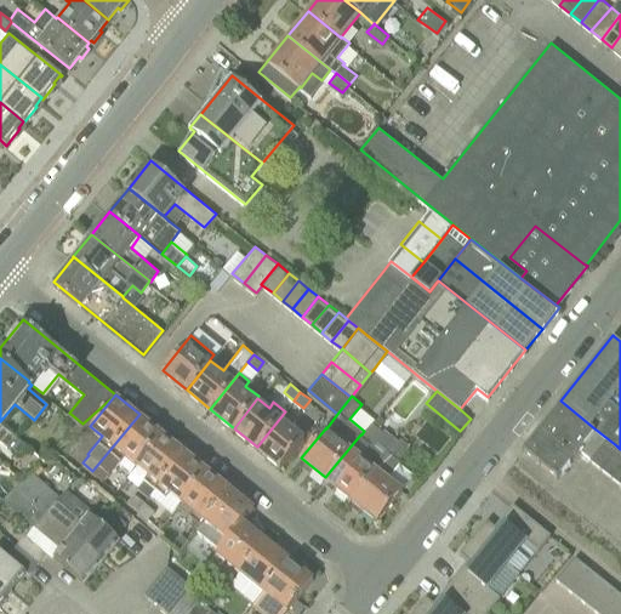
[(560,401),(523,447),(558,476),(579,450),(577,449),(594,428),(560,401)]
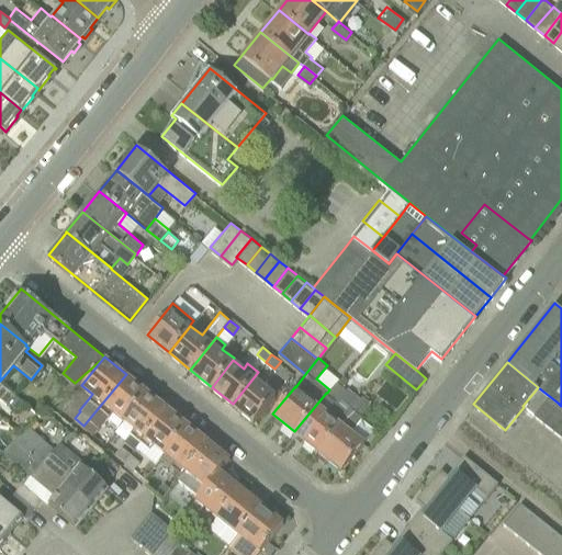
[(233,404),(254,420),(274,394),(263,385),(268,380),(258,372),(233,404)]
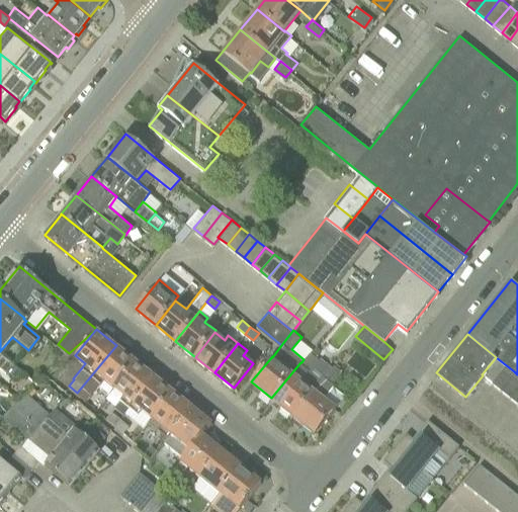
[(322,379),(310,369),(319,357),(315,354),(321,347),(316,344),(304,359),(301,362),(300,362),(271,398),(292,415),(322,379)]
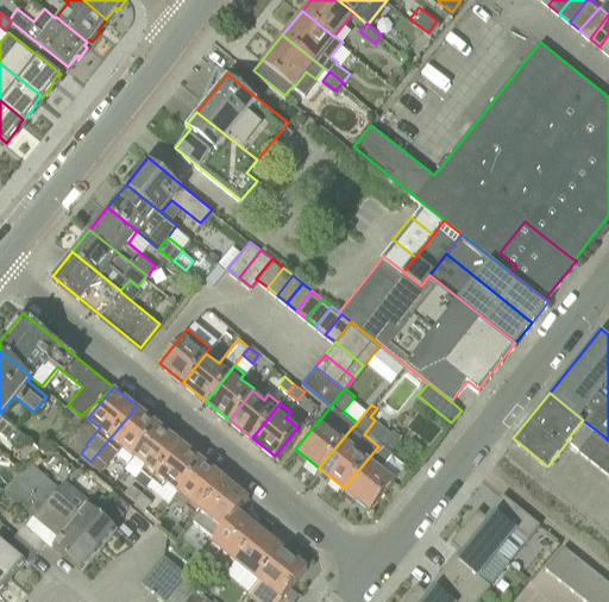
[(100,470),(107,462),(107,463),(121,445),(133,456),(158,424),(137,406),(90,462),(100,470)]
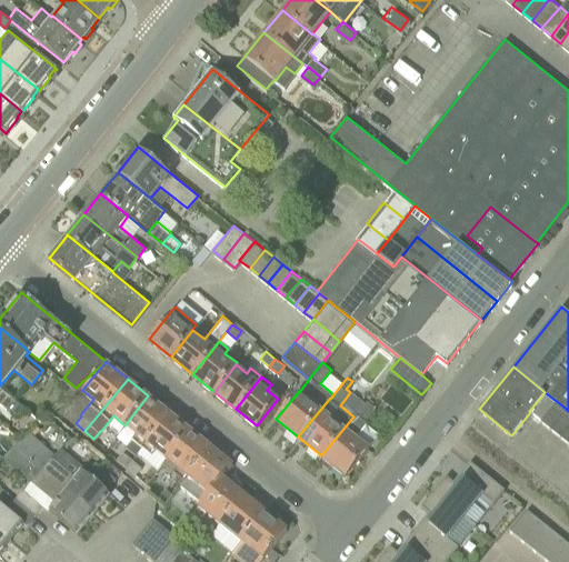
[(0,401),(6,407),(13,397),(0,385),(0,401)]
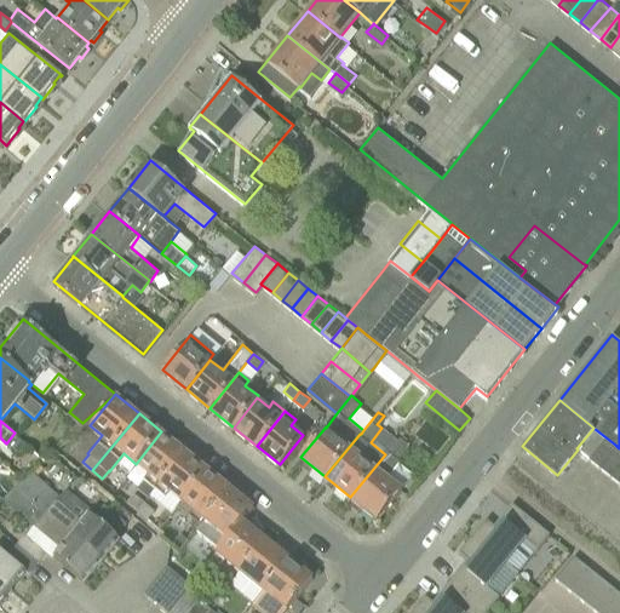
[(577,448),(578,450),(587,457),(604,436),(593,428),(577,448)]
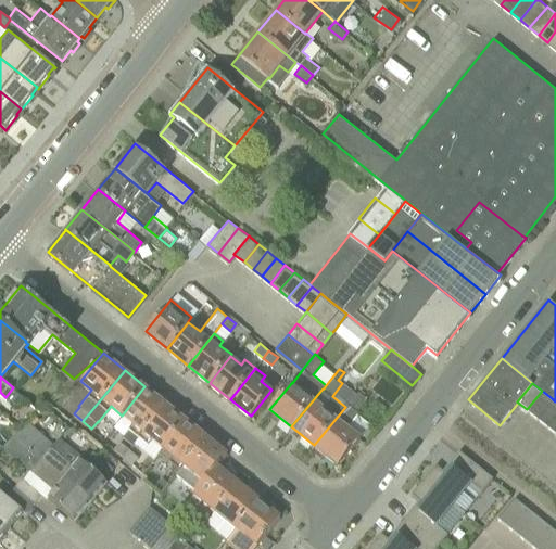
[(138,435),(165,403),(144,386),(122,416),(131,423),(128,426),(138,435)]
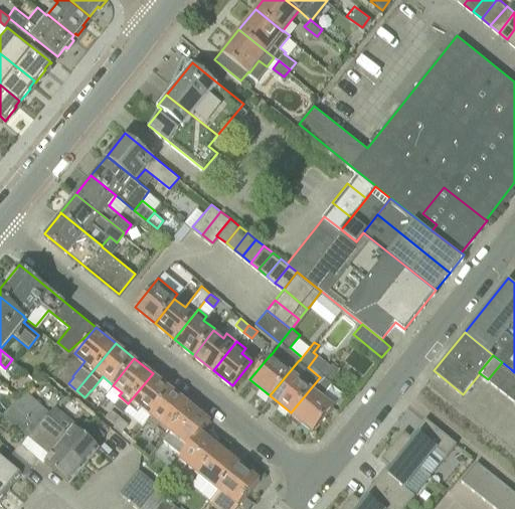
[(320,377),(291,412),(313,431),(333,405),(333,404),(343,391),(332,383),(333,382),(330,380),(339,367),(332,361),(331,363),(320,377)]
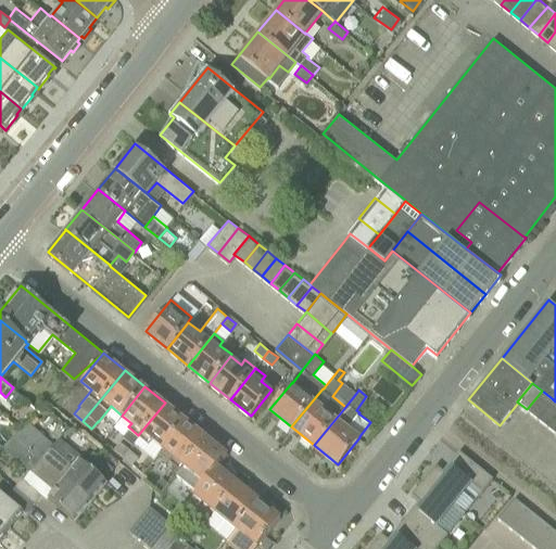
[(527,409),(535,417),(551,398),(542,391),(527,409)]
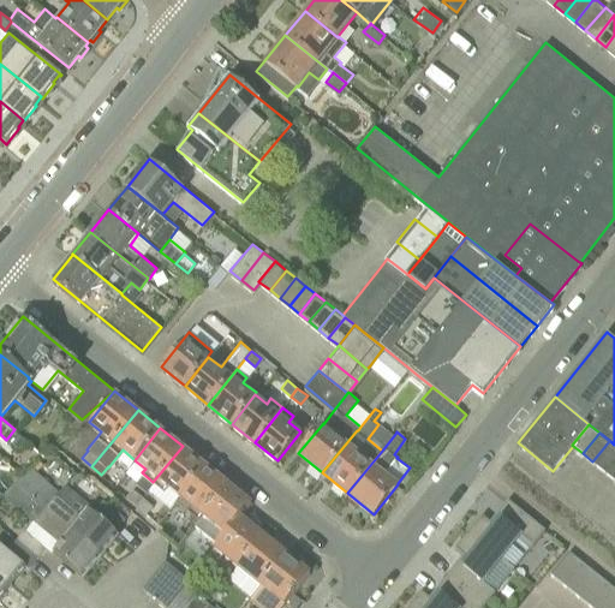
[(592,462),(603,470),(614,454),(614,445),(609,441),(592,462)]
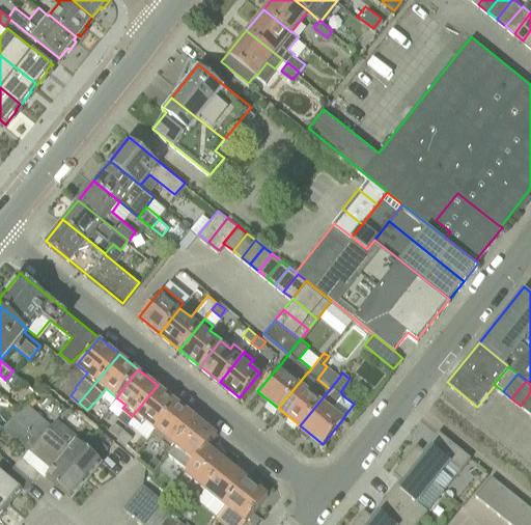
[(155,429),(177,401),(158,385),(132,416),(142,424),(144,420),(155,429)]
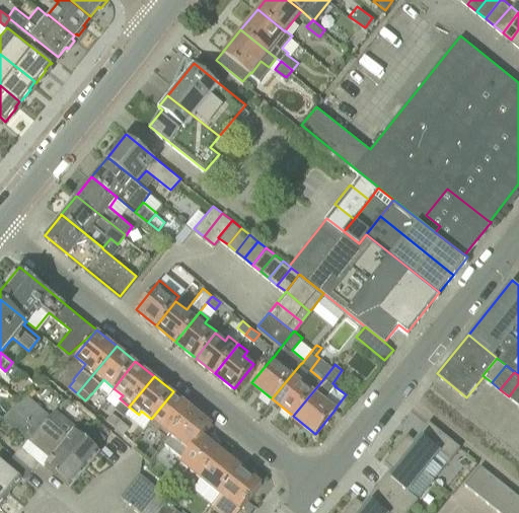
[(518,383),(509,396),(517,404),(518,400),(518,383)]
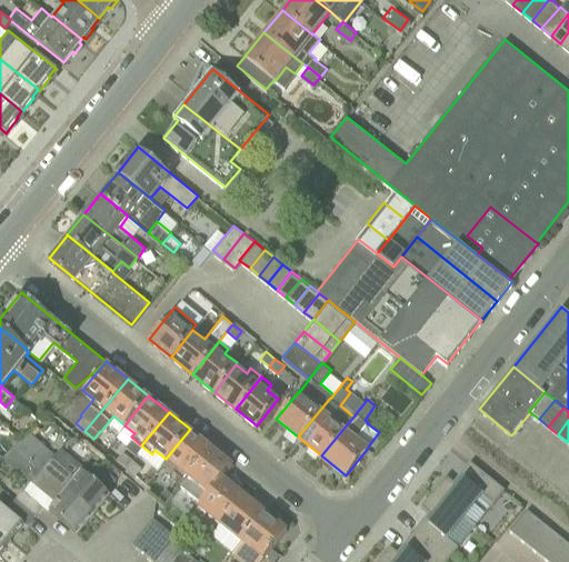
[(29,429),(12,445),(13,445),(32,461),(41,469),(92,511),(109,491),(107,489),(116,478),(96,460),(88,469),(86,472),(82,469),(77,475),(52,455),(56,452),(29,429)]
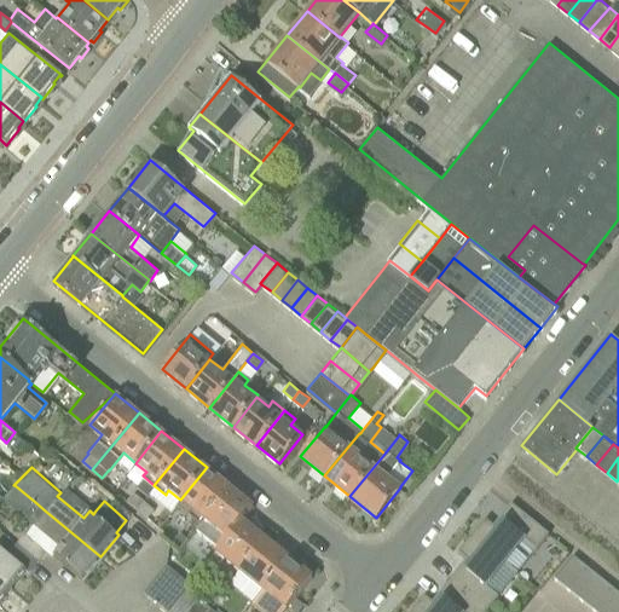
[(200,521),(230,486),(207,467),(180,500),(177,503),(189,513),(200,521)]
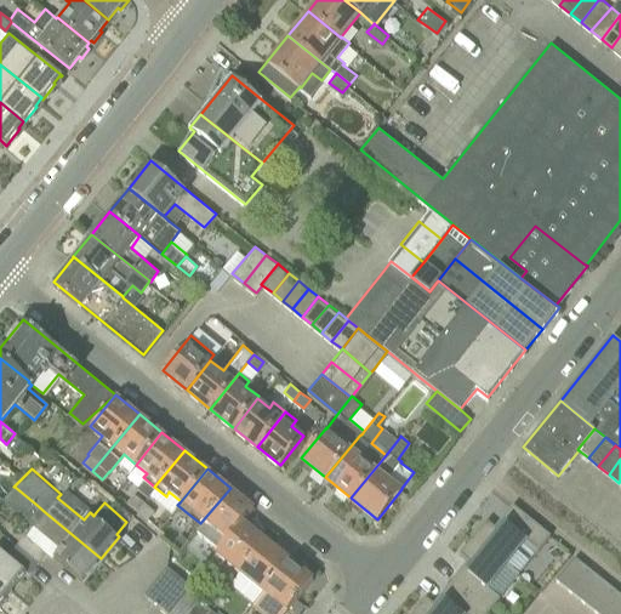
[(49,536),(39,545),(46,551),(47,550),(84,580),(84,579),(101,558),(72,534),(45,512),(35,504),(15,487),(3,499),(33,526),(34,524),(49,536)]
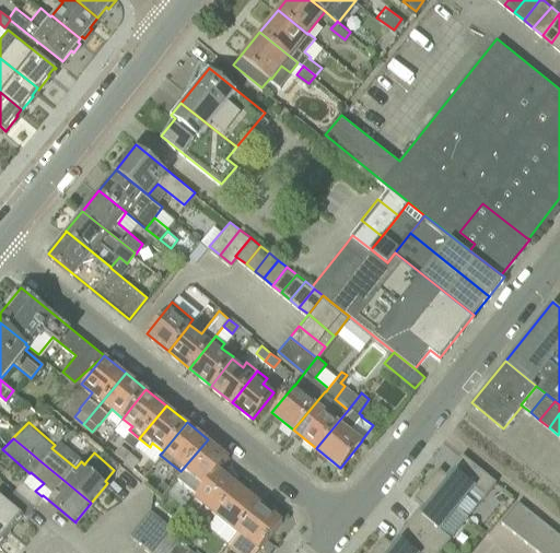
[(219,468),(229,456),(208,439),(181,471),(177,475),(198,493),(219,468)]
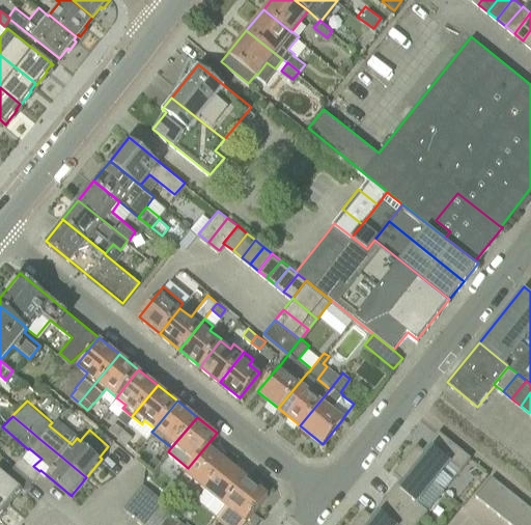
[(117,435),(122,427),(114,420),(108,427),(117,435)]
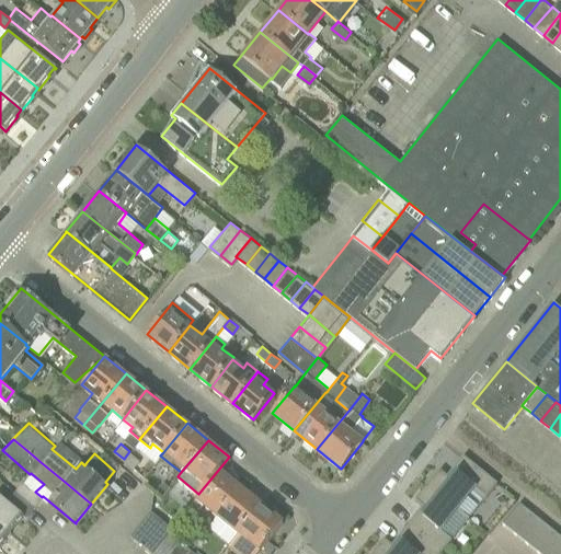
[(129,451),(124,459),(133,466),(139,459),(129,451)]
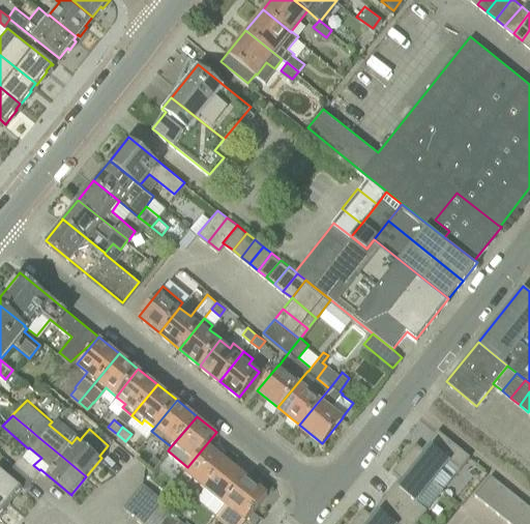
[(459,468),(470,455),(437,429),(422,447),(415,441),(404,456),(432,479),(448,459),(459,468)]
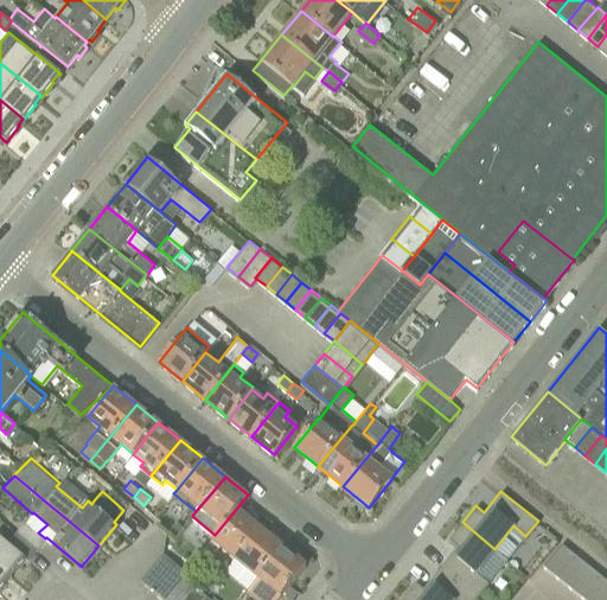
[(215,535),(212,538),(236,557),(261,527),(237,508),(215,535)]
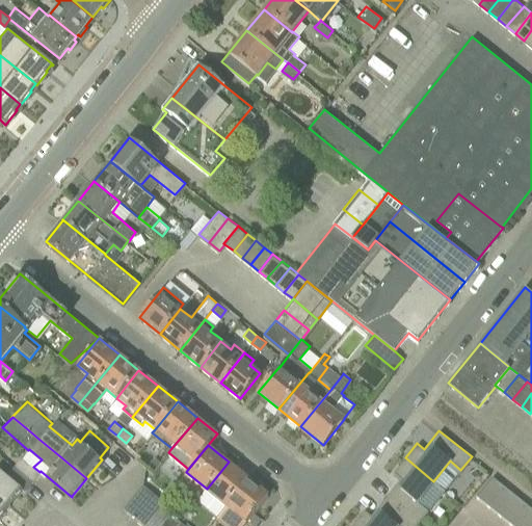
[(154,470),(161,462),(154,455),(148,464),(154,470)]
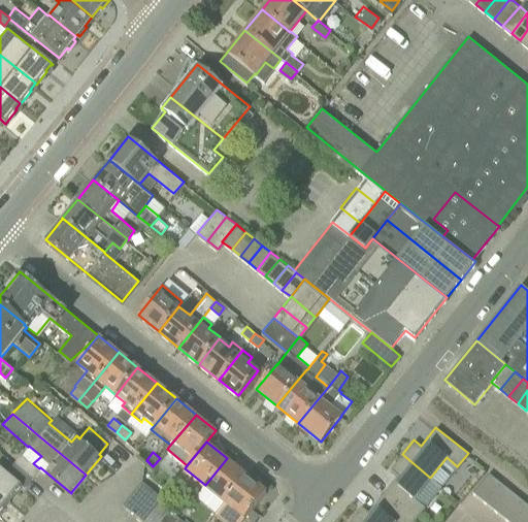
[(33,477),(39,468),(33,463),(21,453),(14,461),(30,475),(33,477)]
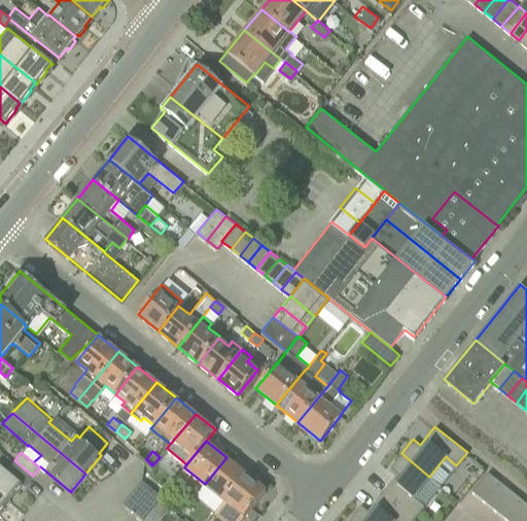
[(396,474),(382,491),(414,517),(424,505),(414,496),(429,477),(401,453),(389,467),(396,474)]
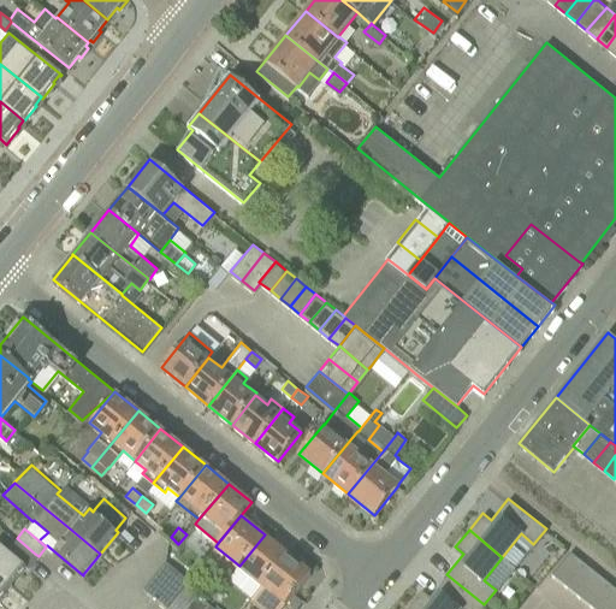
[(288,553),(265,534),(240,566),(261,584),(288,553)]
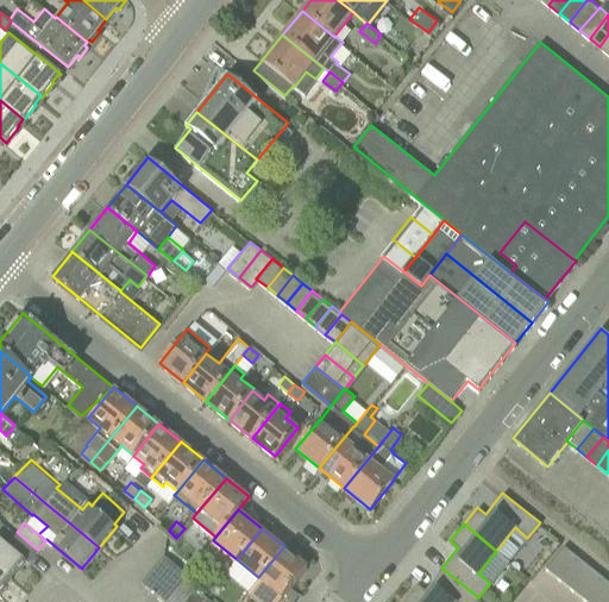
[(35,547),(17,532),(7,543),(25,558),(35,547)]
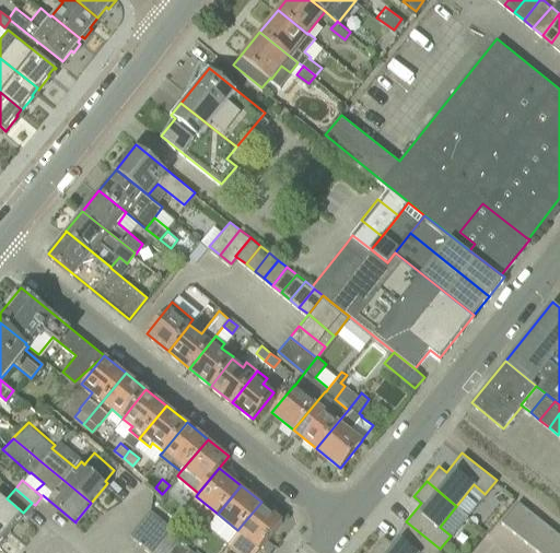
[(0,519),(11,528),(23,513),(7,498),(0,493),(0,519)]
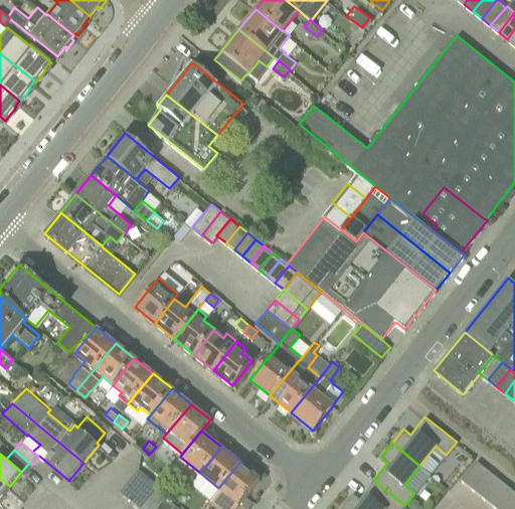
[(218,488),(238,504),(260,478),(240,462),(218,488)]
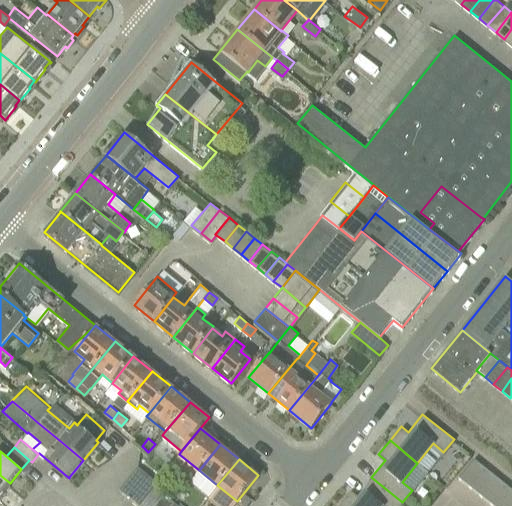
[(119,488),(128,495),(133,498),(151,475),(138,465),(119,488)]
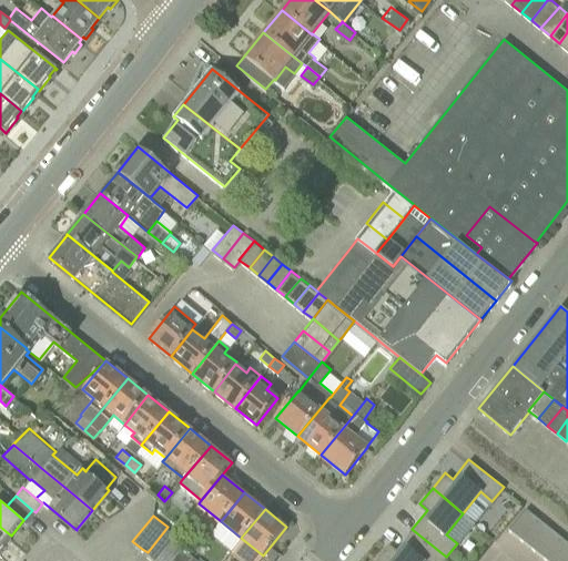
[(0,548),(11,536),(0,527),(0,548)]
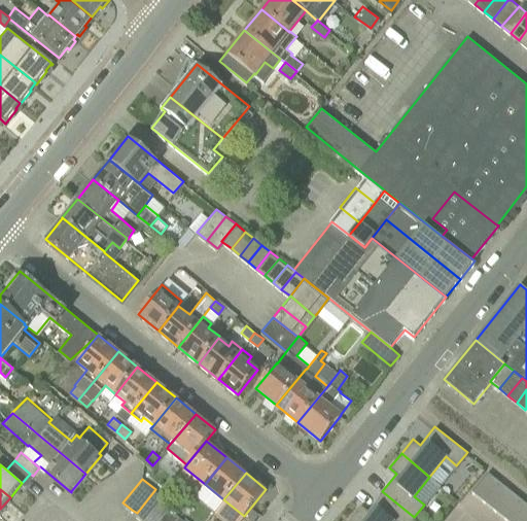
[(411,520),(414,517),(382,491),(367,510),(360,504),(349,518),(352,520),(411,520)]
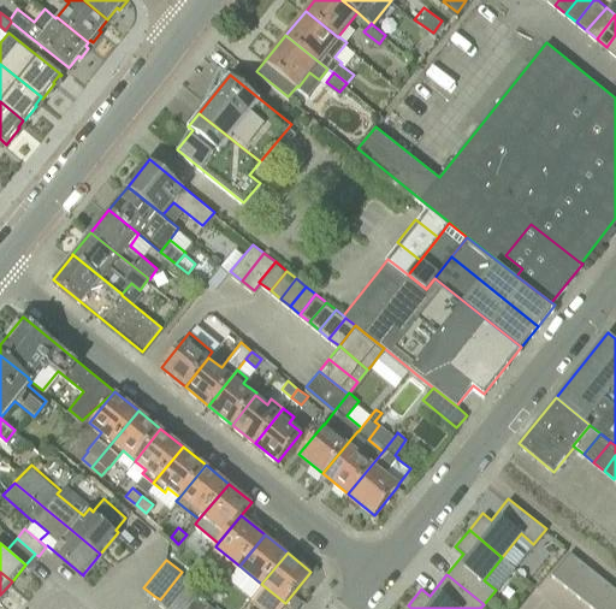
[(185,584),(167,605),(171,608),(203,608),(209,603),(185,584)]
